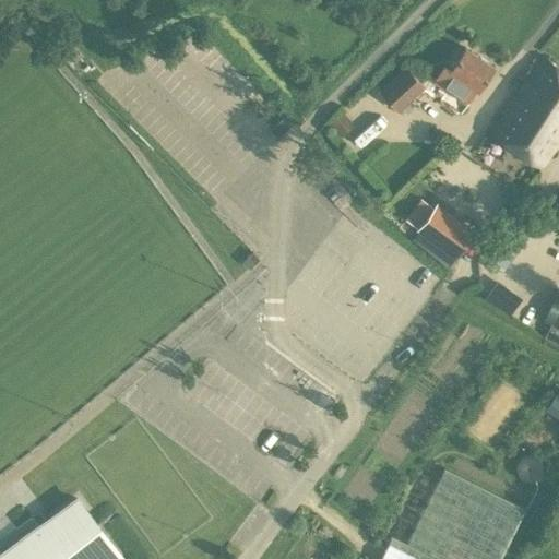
[(465,100),(476,86),(477,87),(492,66),(464,46),(449,68),(443,64),(433,79),(465,100)]
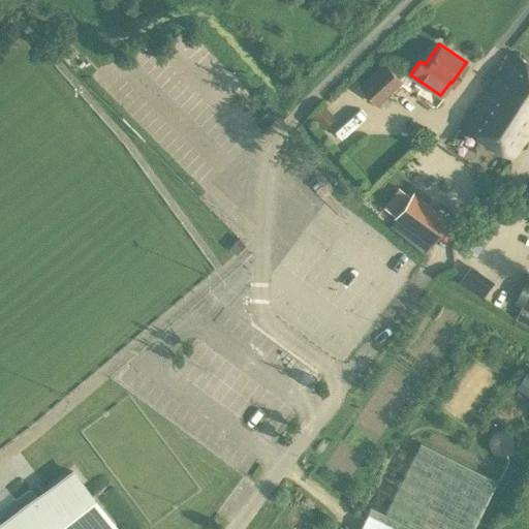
[(511,93),(528,68),(528,63),(514,52),(465,123),(493,145),(517,110),(511,106),(518,97),(511,93)]
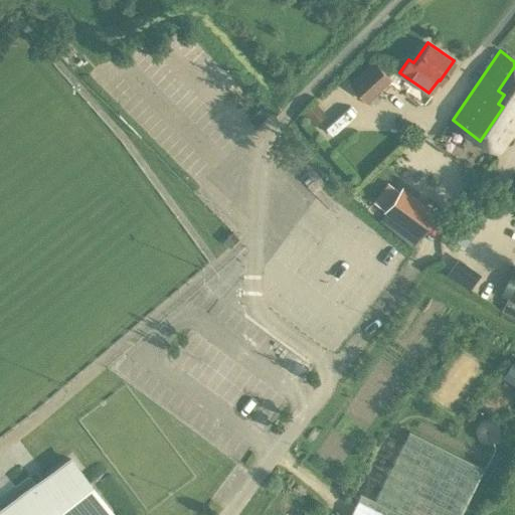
[(365,100),(390,77),(373,60),(348,82),(365,100)]
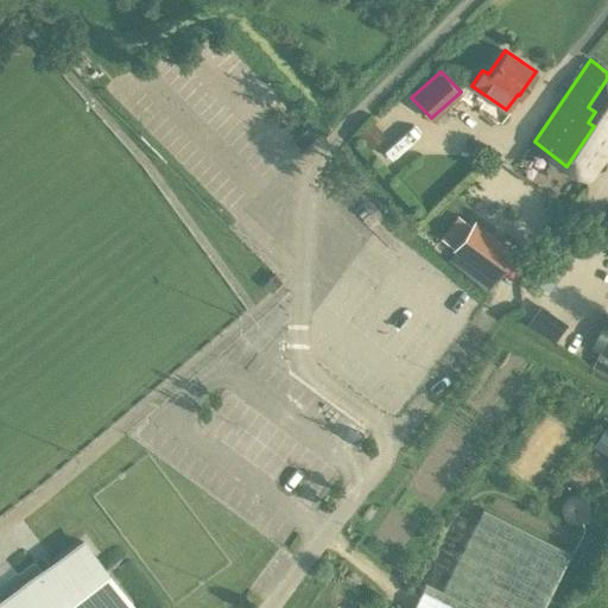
[(594,126),(567,166),(588,182),(607,151),(607,78),(588,107),(595,112),(588,122),(594,126)]
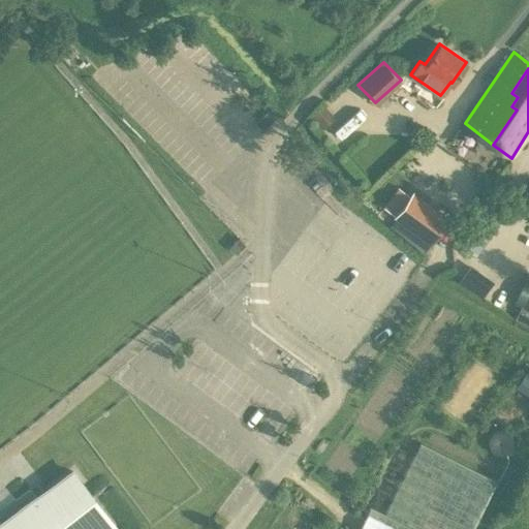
[(333,117),(323,107),(312,118),(322,128),(333,117)]
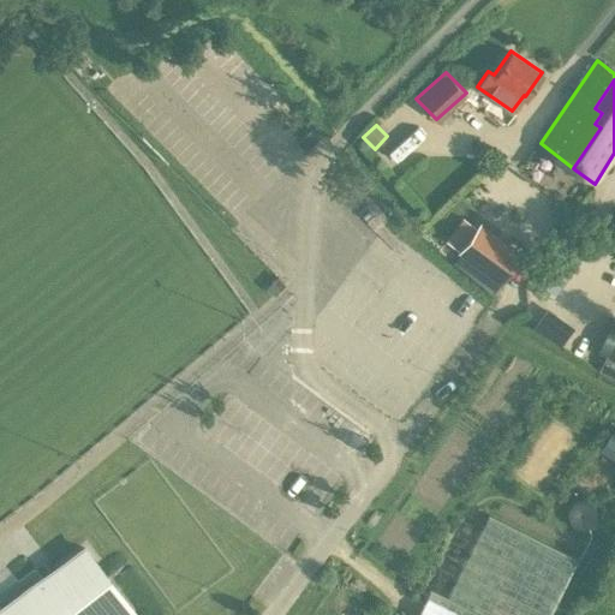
[(310,129),(297,143),(305,151),(320,137),(310,129)]
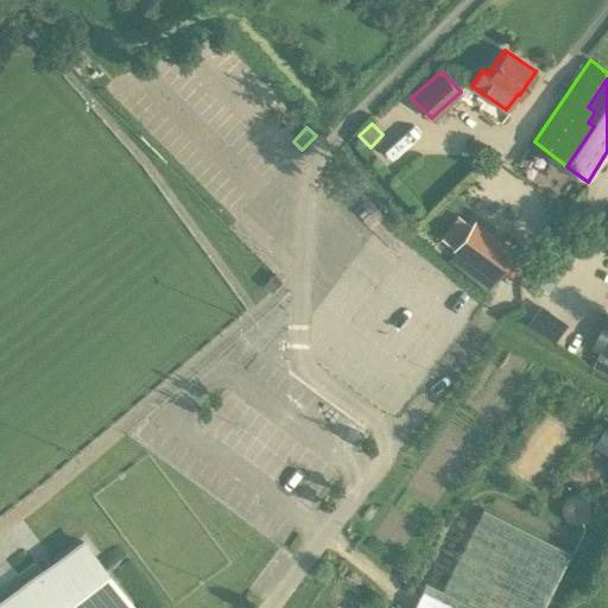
[(515,252),(474,221),(454,248),(495,278),(515,252)]
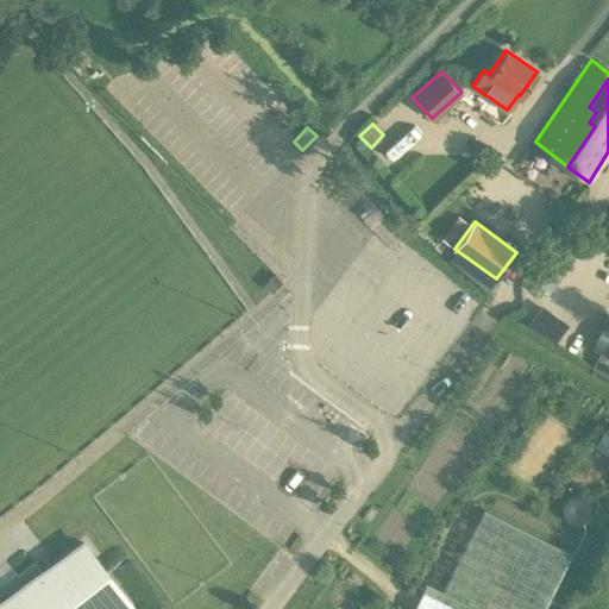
[(275,274),(264,284),(271,292),(282,281),(275,274)]
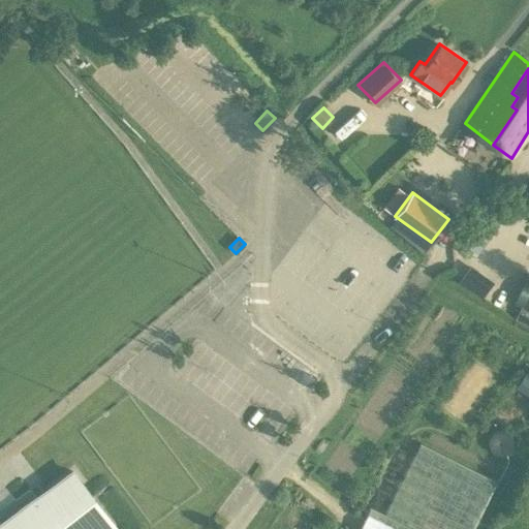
[(511,307),(528,315),(528,278),(527,277),(511,307)]
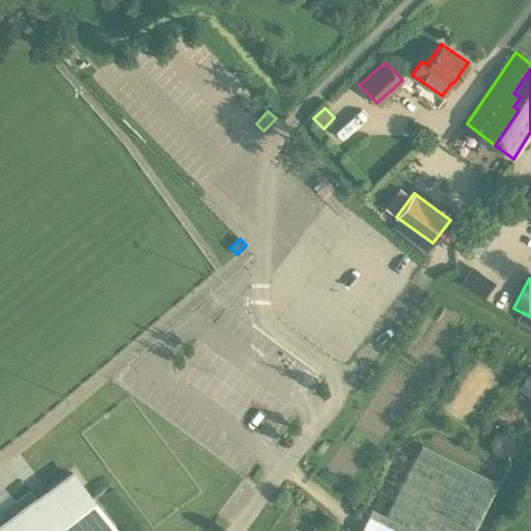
[(530,374),(528,373),(519,388),(530,396),(530,374)]
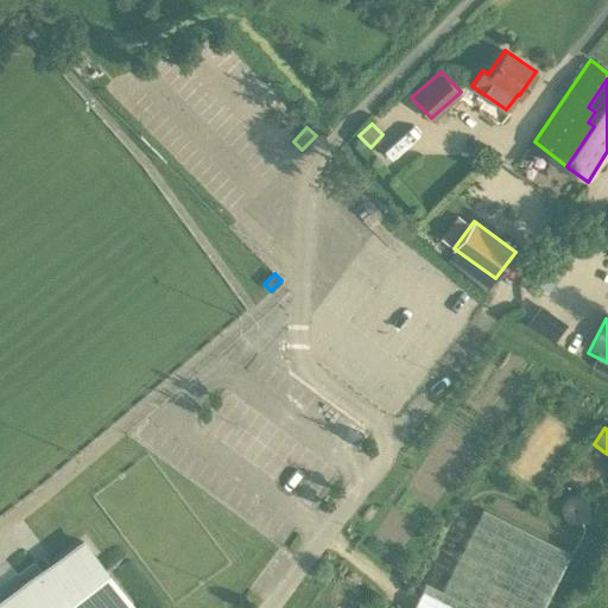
[(540,607),(569,551),(483,508),(442,590),(457,599),(453,607),(540,607)]
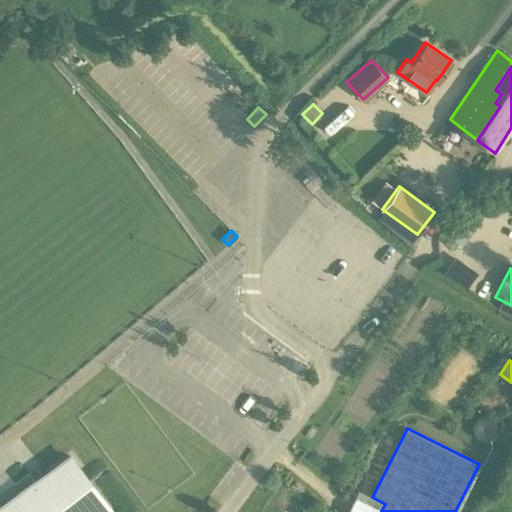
[(71,456),(0,509),(0,511),(105,511),(110,508),(71,456)]
